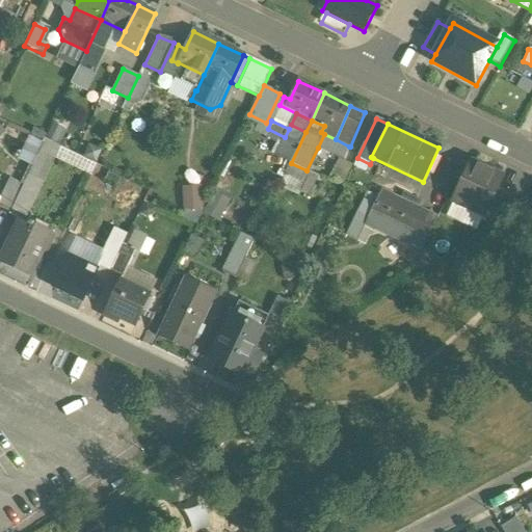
[(306,132),(291,125),(282,144),(275,157),(291,163),(306,132)]
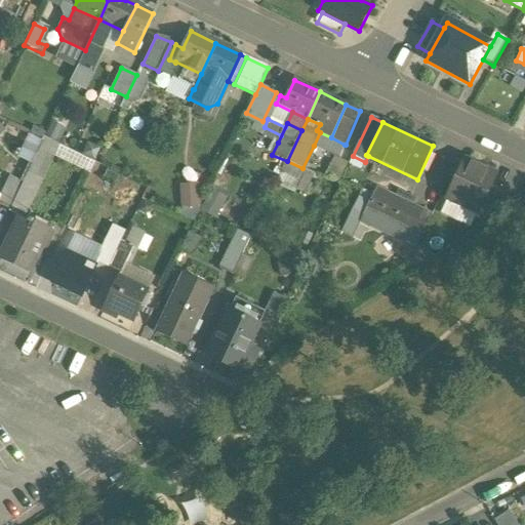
[(281,135),(265,127),(260,135),(278,143),(281,135)]
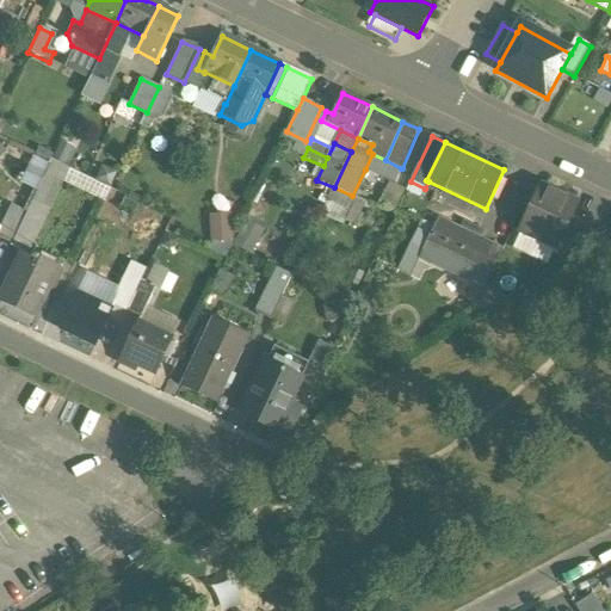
[(386,160),(372,154),(365,170),(395,184),(401,168),(386,160)]
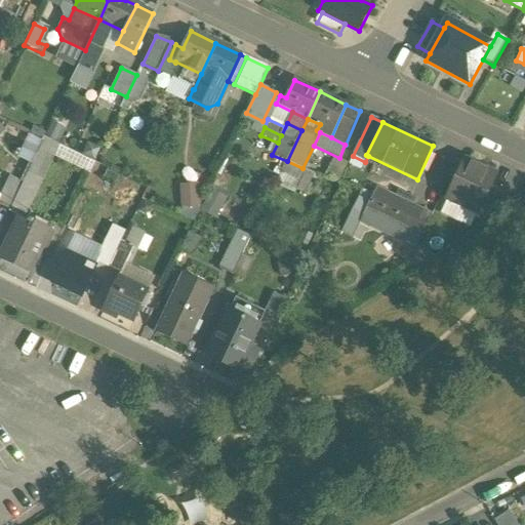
[(89,139),(80,134),(76,145),(84,149),(89,139)]
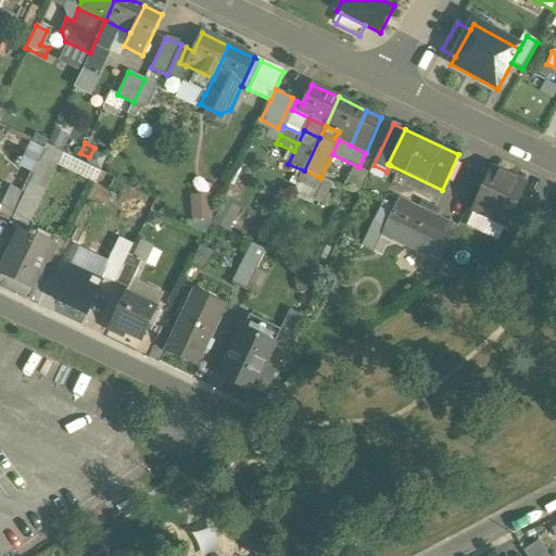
[(48,144),(34,173),(46,178),(59,150),(48,144)]
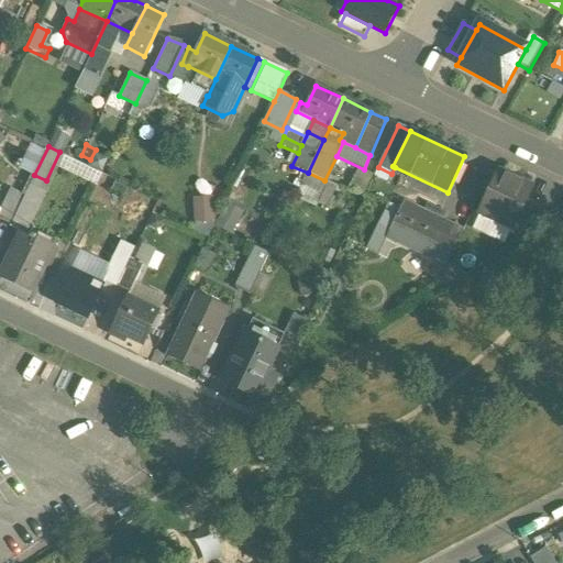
[(530,186),(498,172),(478,212),(509,228),(512,222),(523,198),(530,186)]
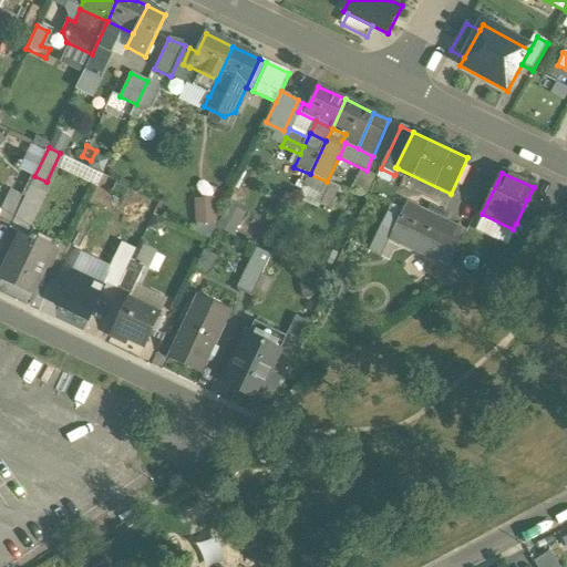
[(12,225),(9,230),(20,235),(22,236),(42,193),(30,187),(12,225)]
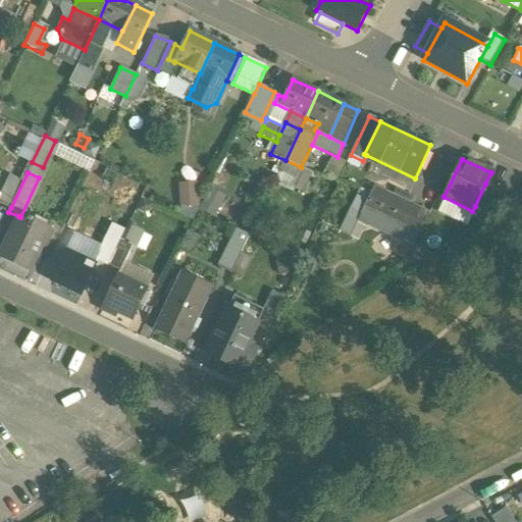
[(9,176),(0,195),(0,202),(11,207),(22,183),(9,176)]
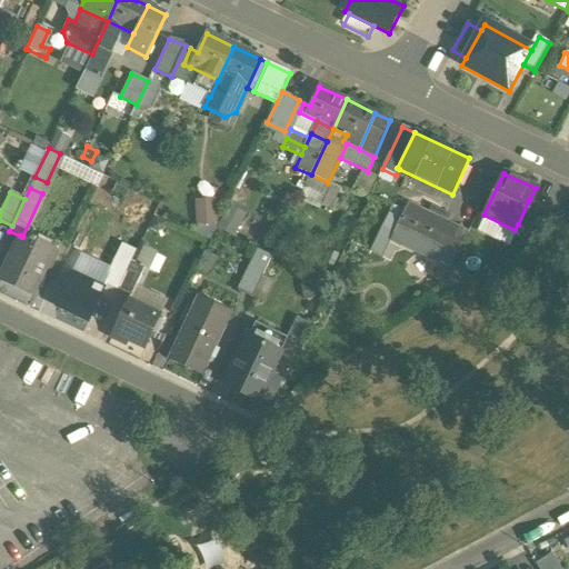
[(213,223),(213,197),(193,197),(192,222),(213,223)]
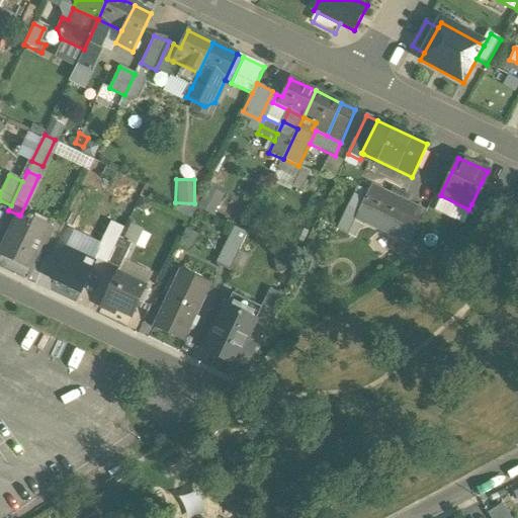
[(512,196),(482,182),(471,204),(488,213),(512,196)]
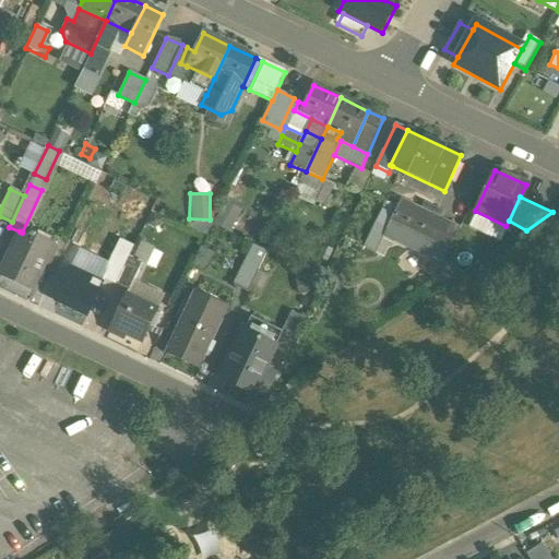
[(419,211),(401,201),(397,209),(387,229),(384,233),(442,263),(459,232),(437,219),(440,213),(423,204),(419,211)]
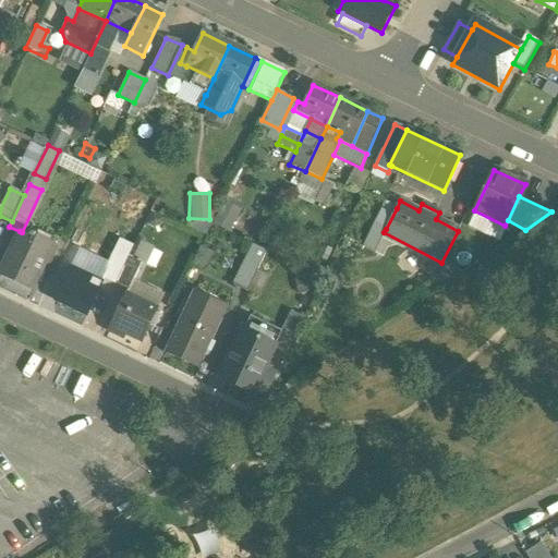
[(227,231),(238,209),(223,202),(213,223),(227,231)]
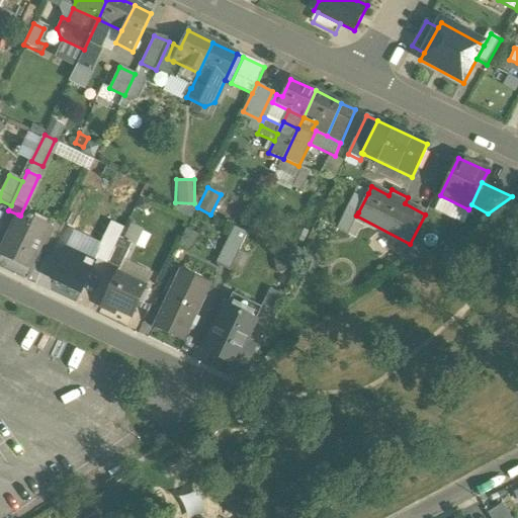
[(368,193),(357,187),(347,207),(358,212),(368,193)]
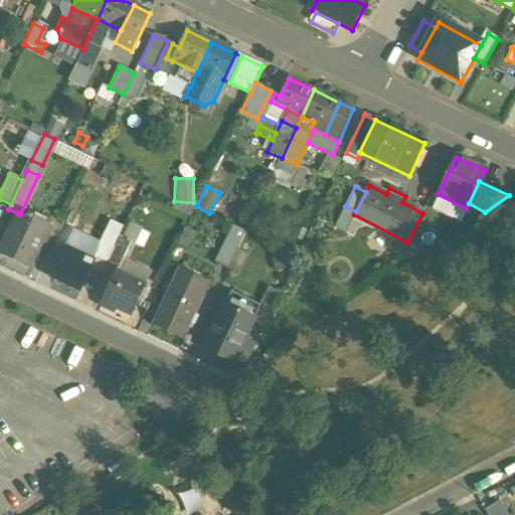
[(18,213),(0,250),(0,254),(27,269),(47,227),(20,214),(18,213)]
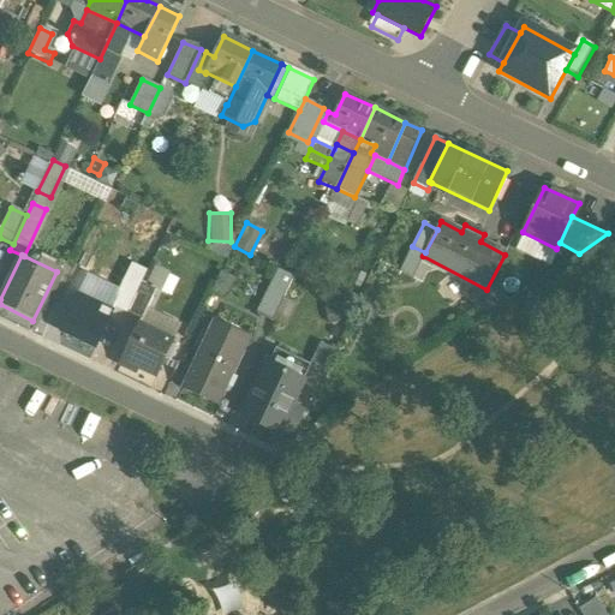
[(294,278),(279,270),(270,287),(286,294),(294,278)]
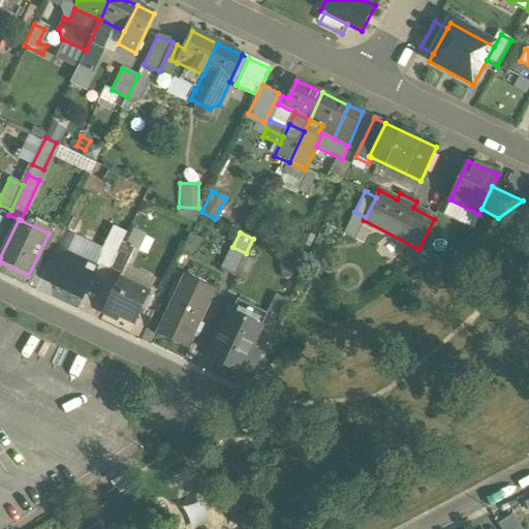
[(135,250),(123,244),(119,252),(131,257),(135,250)]
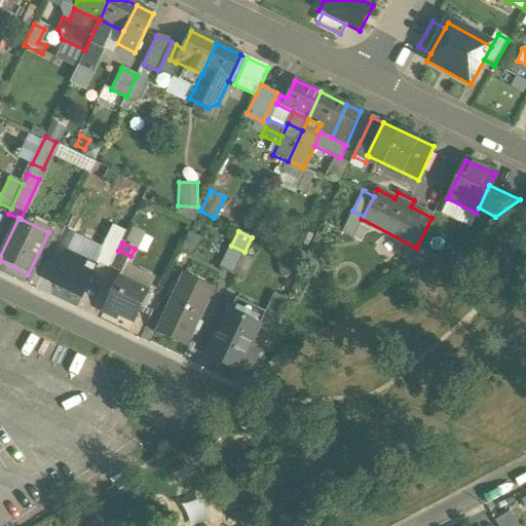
[(108,246),(99,265),(109,270),(118,251),(108,246)]
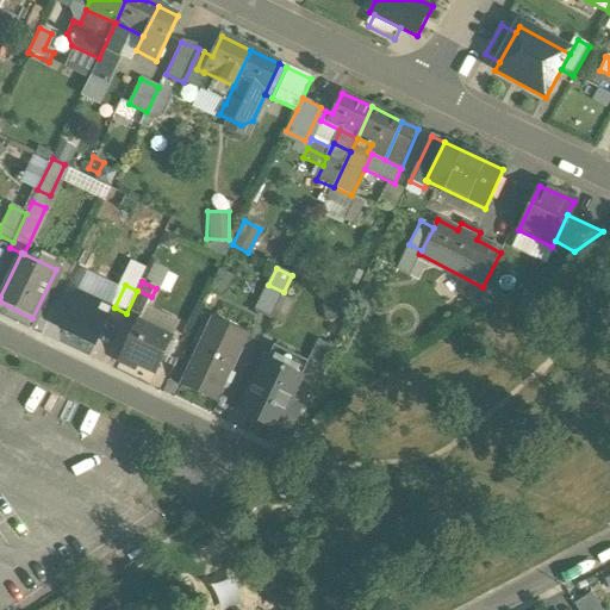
[(268,285),(255,313),(271,321),(284,292),(268,285)]
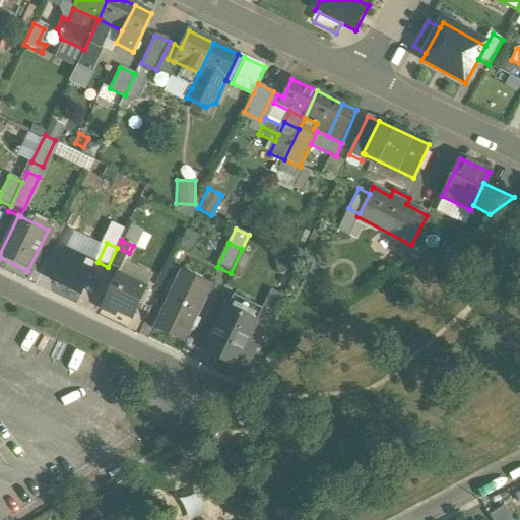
[(129,253),(117,248),(108,267),(120,273),(129,253)]
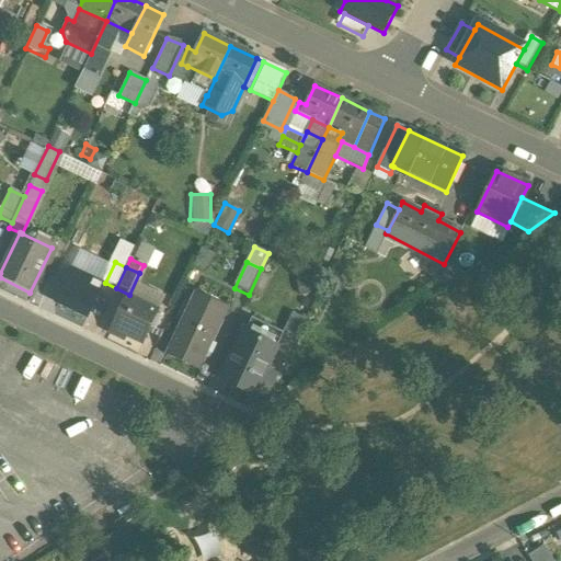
[(105,287),(75,272),(65,290),(78,297),(77,300),(95,309),(105,287)]
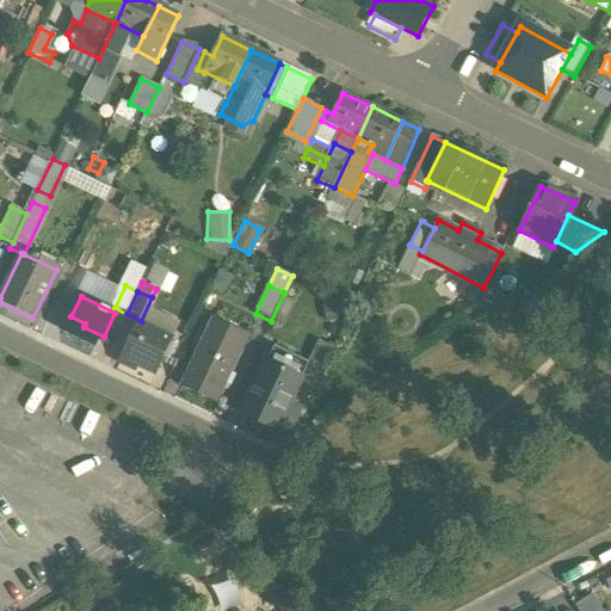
[(173,341),(139,325),(119,364),(137,372),(141,366),(158,375),(165,358),(171,360),(177,349),(171,346),(173,341)]
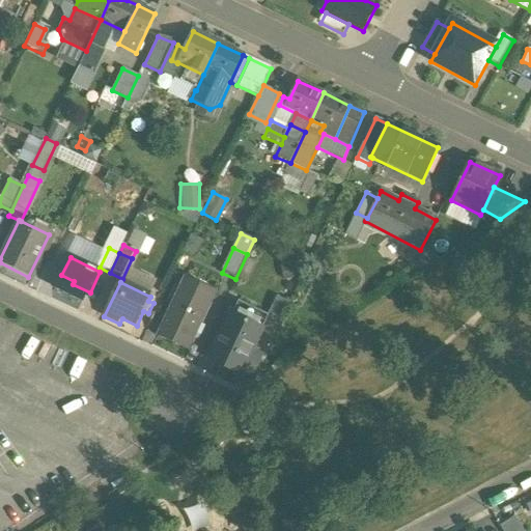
[(213,298),(183,283),(158,336),(188,351),(213,298)]
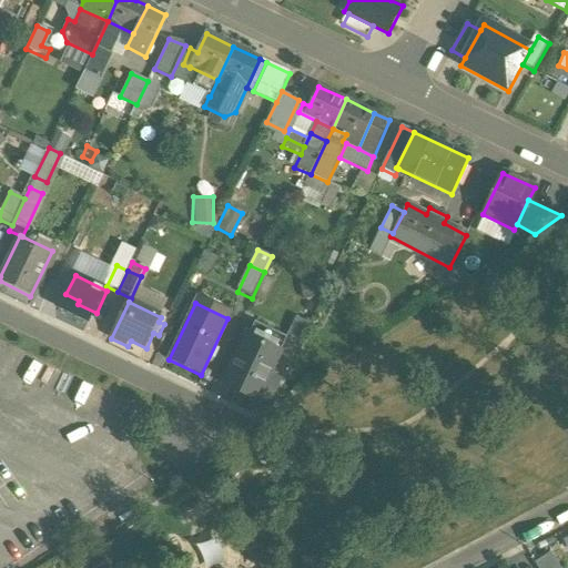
[(280,351),(249,336),(224,387),(256,403),(273,369),(281,352),(280,351)]
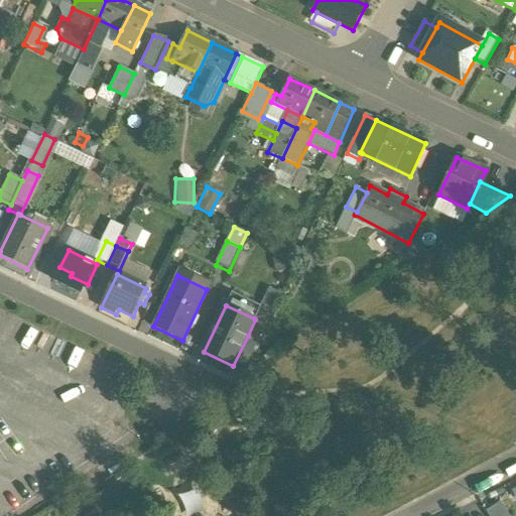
[(268,318),(257,313),(254,318),(255,319),(248,336),(258,341),(268,318)]
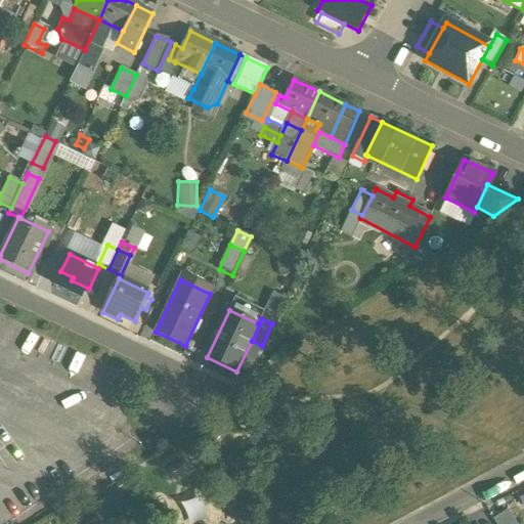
[(117,523),(102,499),(91,507),(101,523),(117,523)]
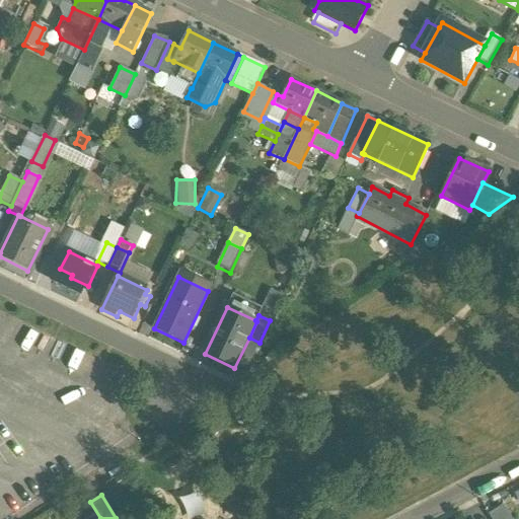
[(511,518),(503,506),(489,515),(491,518),(511,518)]
